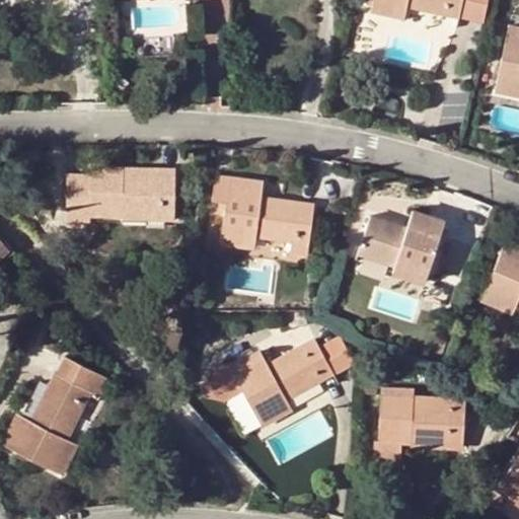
[(457,16),(460,0),(373,0),(371,10),(391,14),(393,2),(457,16)]
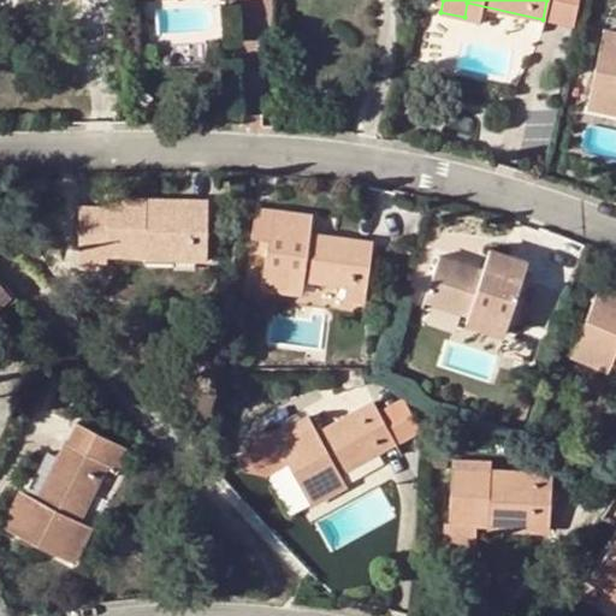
[(540,31),(543,19),(467,3),(465,17),(540,31)]
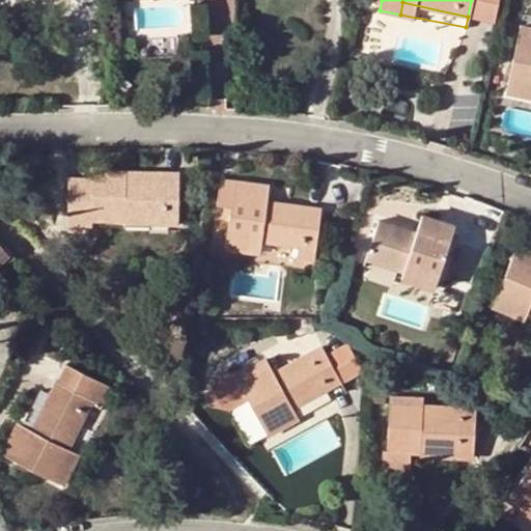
[(530,29),(522,27),(509,91),(530,95),(530,94),(530,29)]
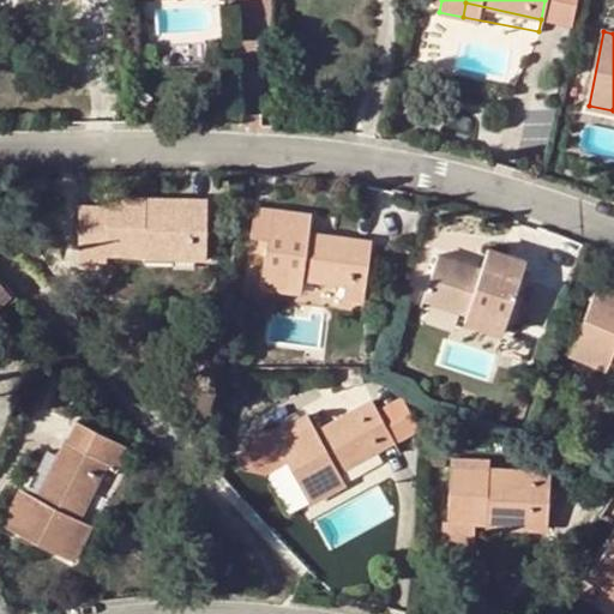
[(208,198),(188,198),(188,203),(146,203),(146,197),(109,197),(107,252),(145,253),(145,245),(191,245),(191,258),(206,258),(208,198)]
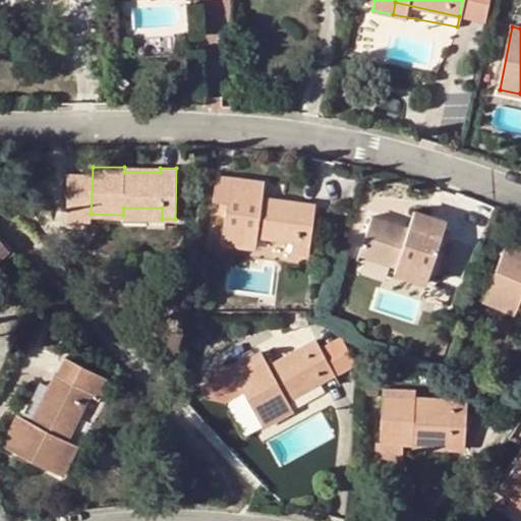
[(222,242),(243,245),(245,233),(256,234),(292,239),(290,252),(309,254),(315,204),(262,196),(264,181),(217,175),(213,198),(227,201),(222,242)]
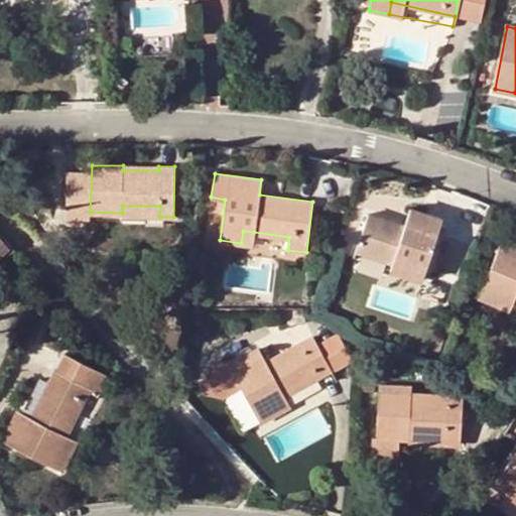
[(121,217),(160,217),(160,206),(122,206),(122,213),(121,217)]
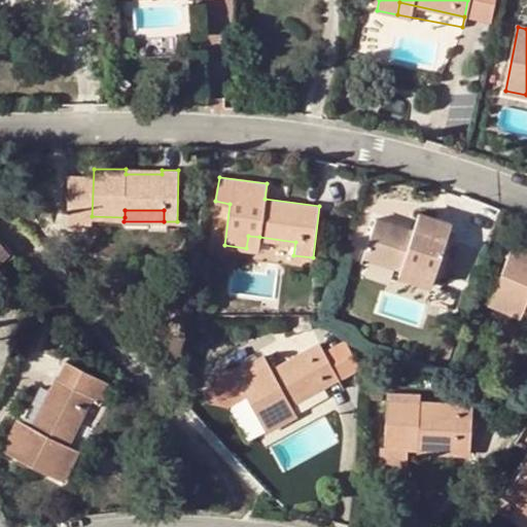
[(431,285),(451,223),(418,213),(413,231),(376,217),(363,257),(399,270),(398,274),(431,285)]
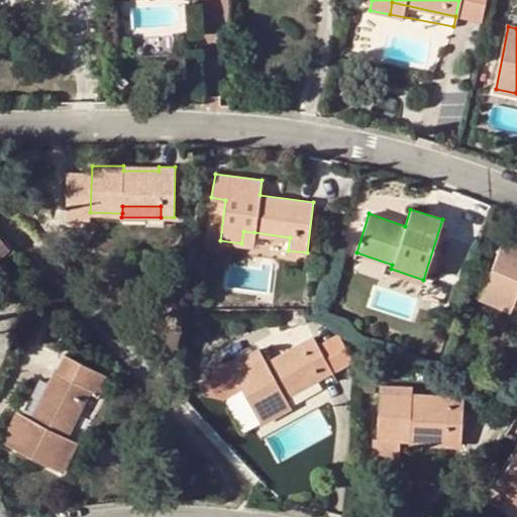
[(252,244),(254,232),(243,231),(241,243),(252,244)]
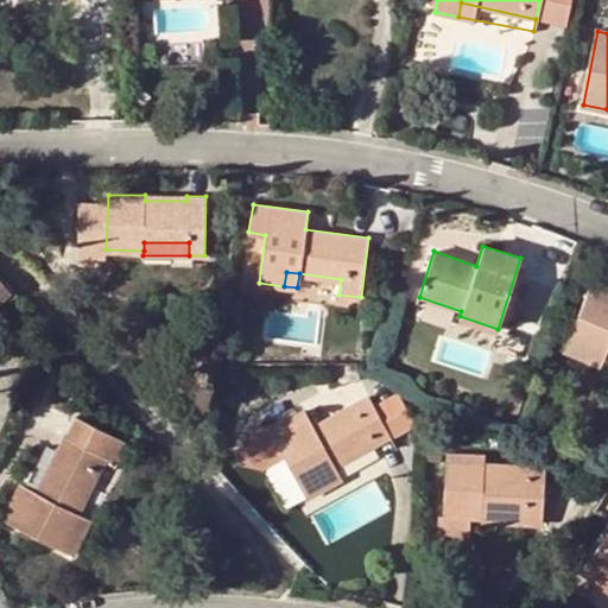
[(607,352),(607,285),(593,280),(563,350),(588,361),(594,347),(607,353),(607,352)]
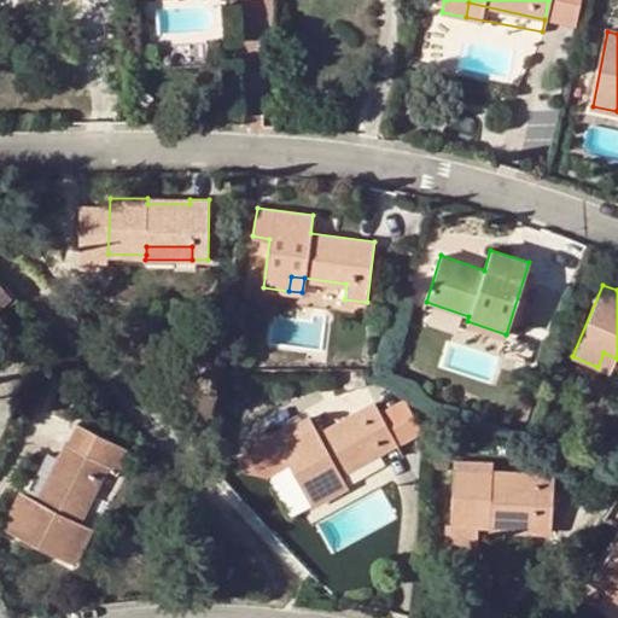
[(611,372),(617,359),(604,353),(598,367),(611,372)]
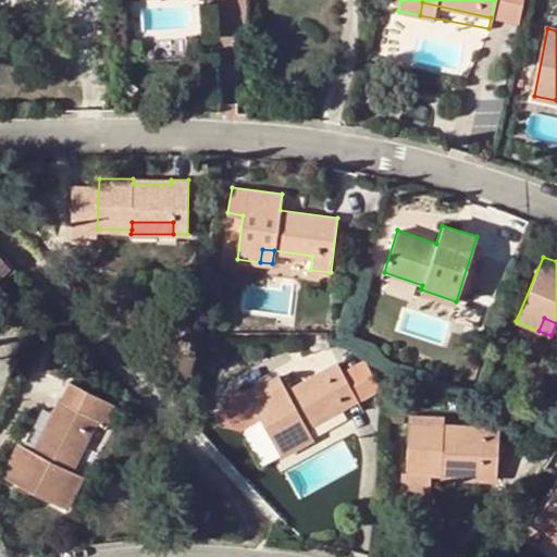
[(327,346),(324,335),(301,342),(306,353),(327,346)]
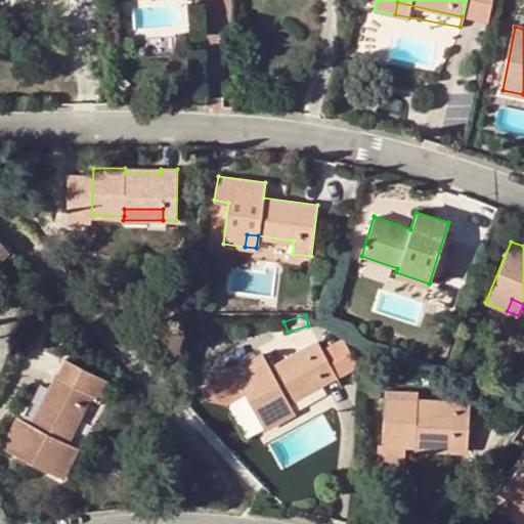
[(341,339),(320,351),(334,376),(355,363),(341,339)]
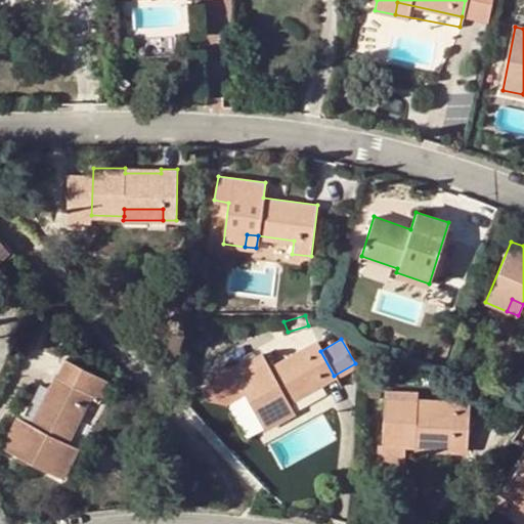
[(334,376),(320,351),(315,342),(269,368),(261,354),(232,370),(219,372),(219,384),(205,392),(208,397),(208,399),(225,404),(245,394),(264,428),(282,418),(277,408),(288,401),(335,376),(334,376)]
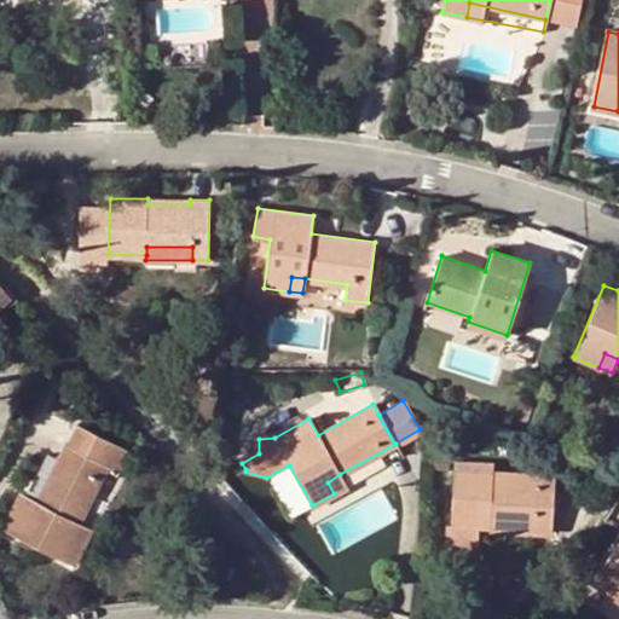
[(77,422),(58,460),(38,501),(27,495),(22,492),(5,526),(75,561),(86,541),(73,533),(79,521),(108,463),(120,470),(128,450),(77,422)]
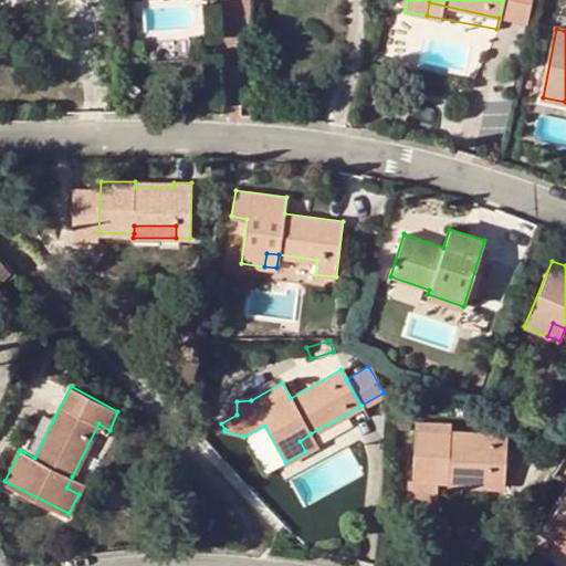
[(43,415),(24,452),(34,458),(53,420),(43,415)]
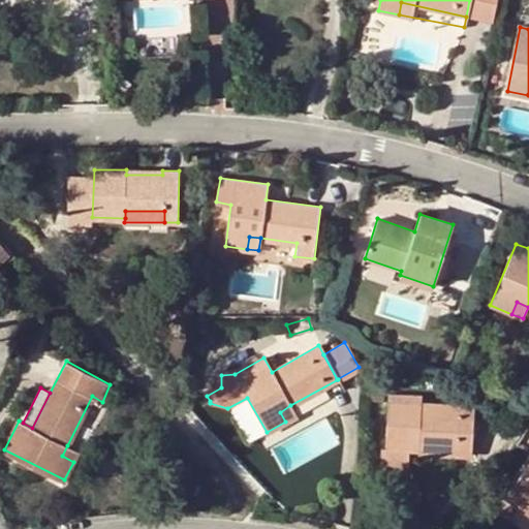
[(473,404),(458,403),(458,409),(421,407),(421,402),(387,400),(386,448),(418,449),(419,445),(457,447),(456,456),(471,457),(473,404)]
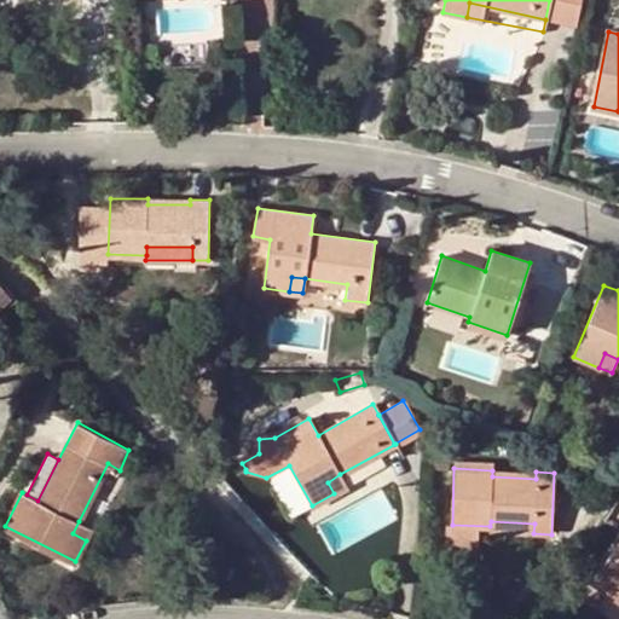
[(347,486),(340,474),(328,482),(334,493),(347,486)]
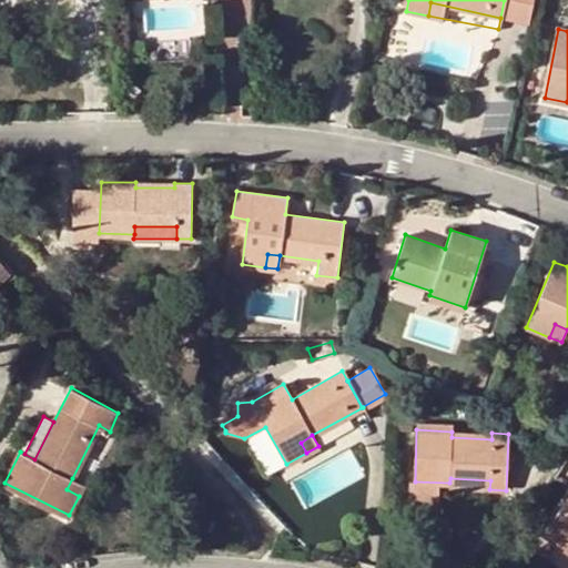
[(84,485),(72,478),(67,489),(79,496),(84,485)]
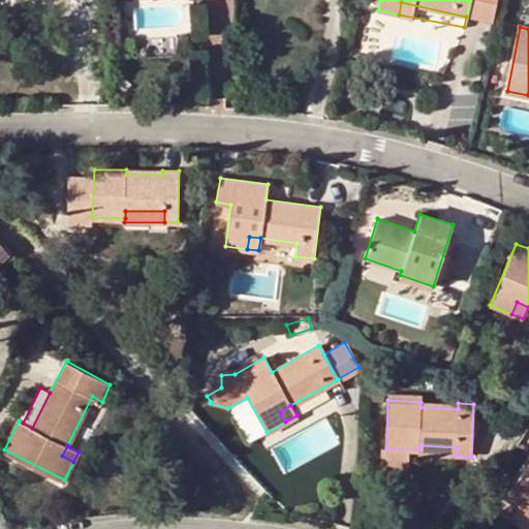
[(418,455),(456,456),(457,447),(419,445),(418,449),(418,455)]
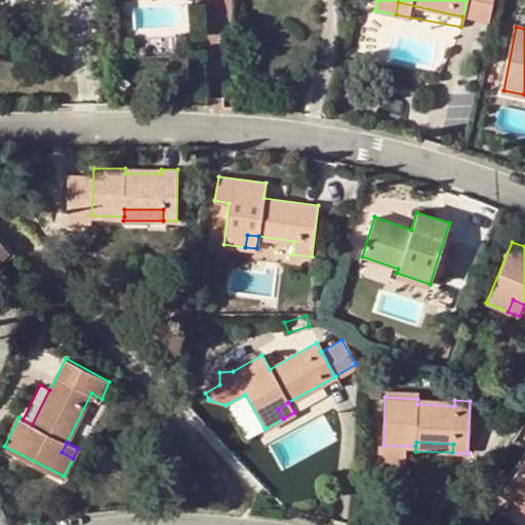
[(524,460),(503,493),(521,506),(524,499),(524,460)]
